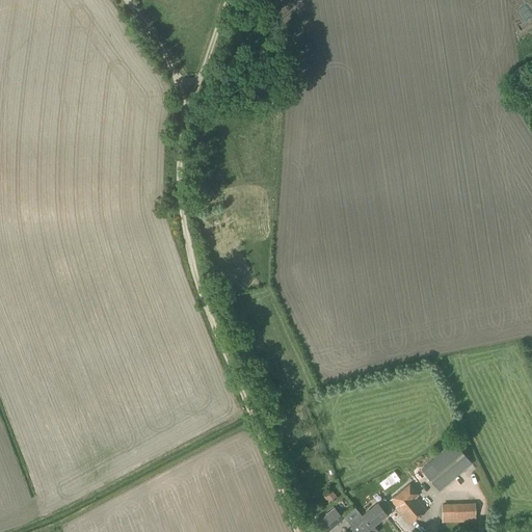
[(439,491),(472,463),(453,441),(421,470),(439,491)]
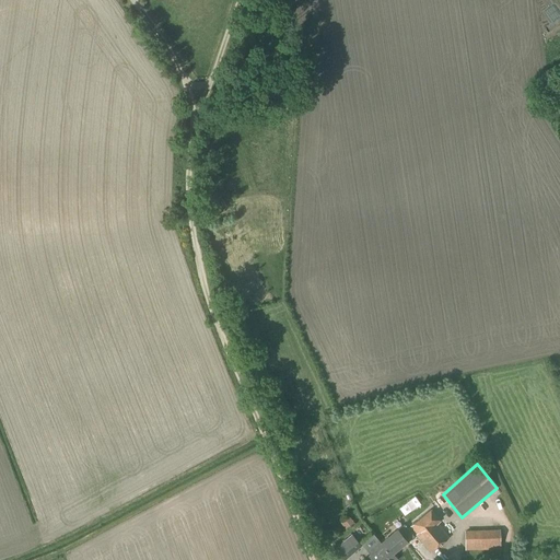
[(430,553),(450,537),(438,522),(440,520),(431,509),(410,526),(417,534),(415,535),(430,553)]
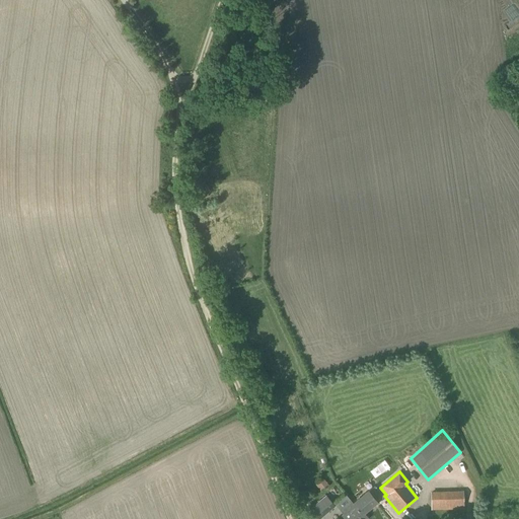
[(326,479),(320,485),(325,491),(332,486),(326,479)]
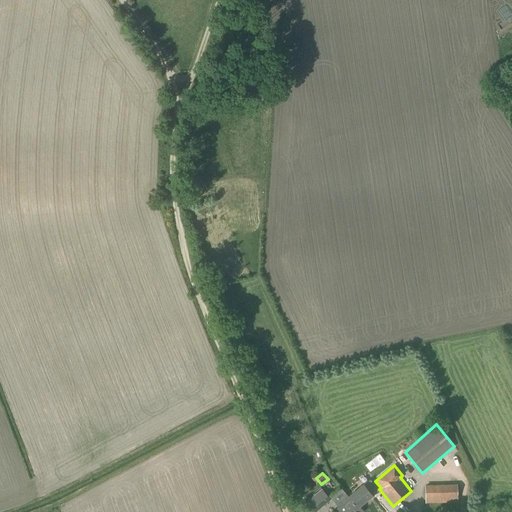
[(379,491),(369,480),(364,485),(363,484),(348,497),(347,495),(337,503),(340,507),(339,508),(341,511),(359,511),(361,510),(358,506),(372,494),(373,496),(379,491)]
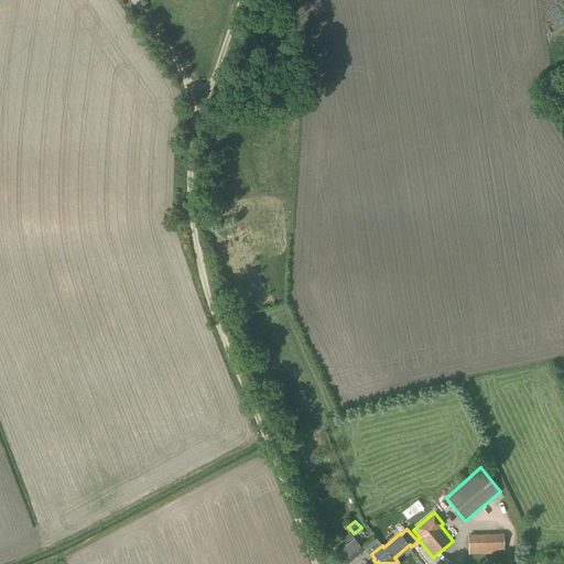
[(468,554),(503,553),(503,533),(468,534),(468,554)]
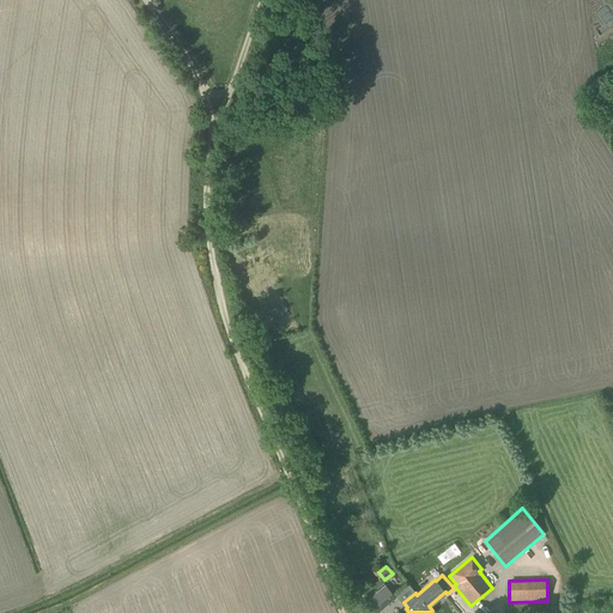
[(376,612),(395,598),(386,587),(366,601),(376,612)]
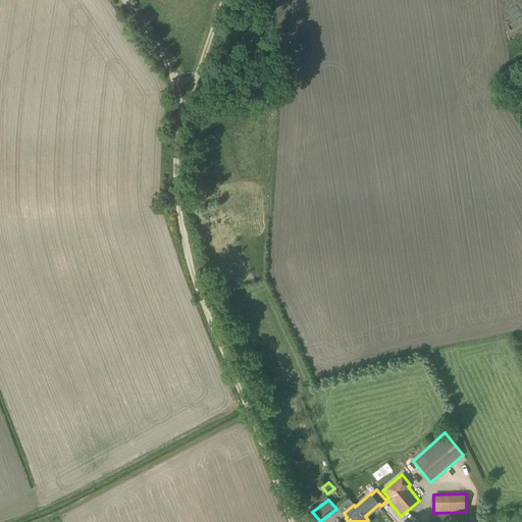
All buildings are outlined.
